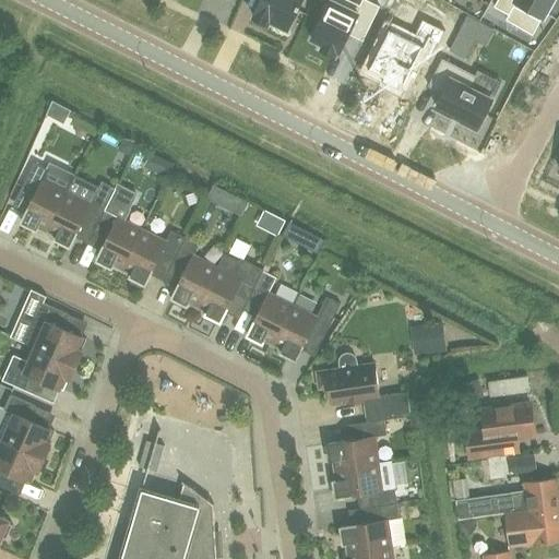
[(261,0),(253,16),(269,24),(270,21),(288,30),(301,0),(261,0)]
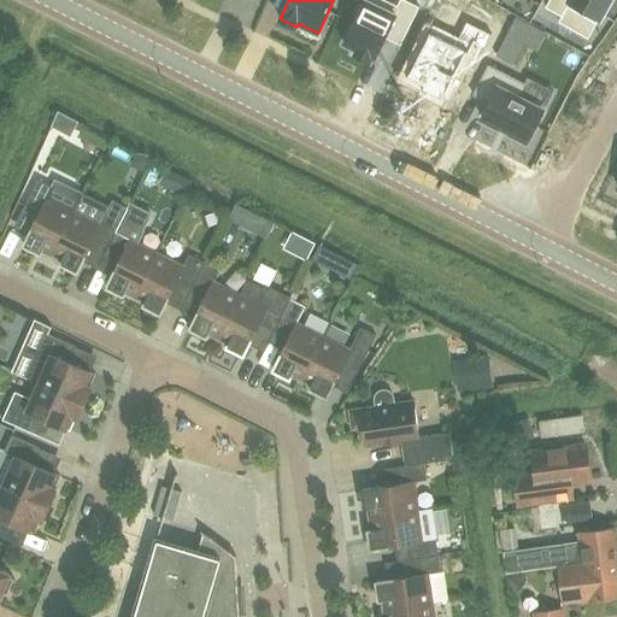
[(385,0),(365,0),(345,45),(356,50),(353,54),(371,63),(372,58),(374,59),(385,37),(388,29),(405,37),(419,7),(404,0),(400,0),(398,6),(385,0)]
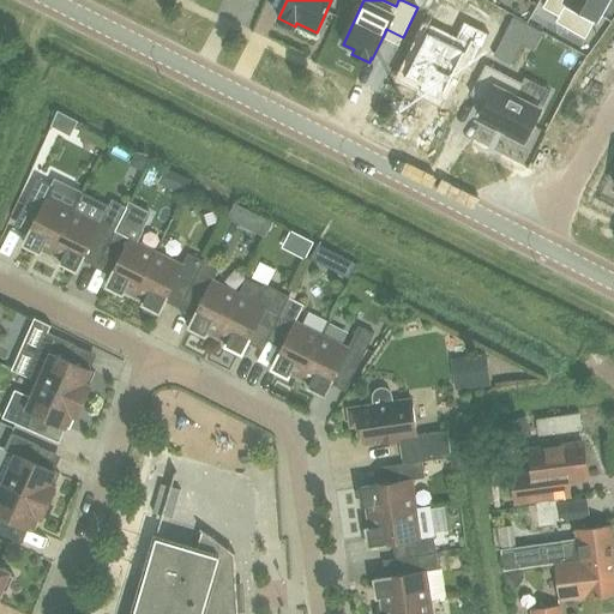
[(547,0),(543,7),(559,17),(565,7),(594,23),(594,24),(606,0),(547,0)]
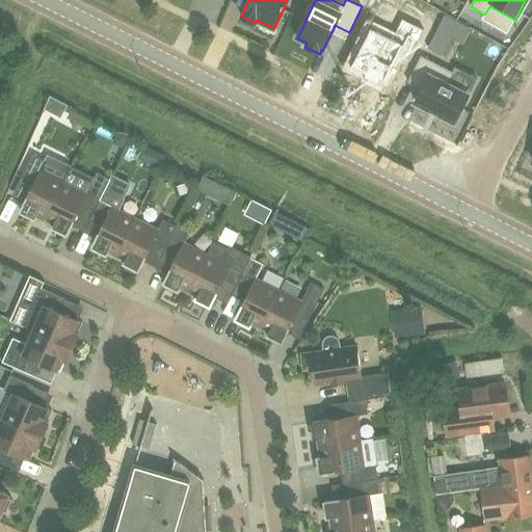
[(373,21),(351,65),(366,73),(364,76),(378,83),(380,80),(384,81),(389,73),(398,54),(409,59),(424,29),(402,19),(396,32),(373,21)]
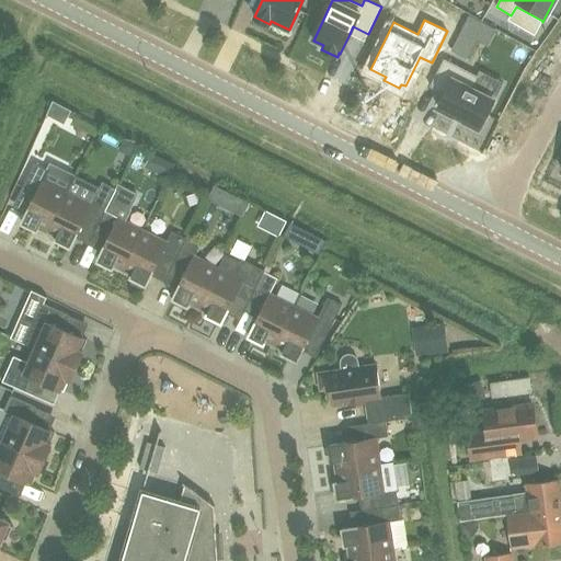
[(459,34),(451,49),(467,57),(474,42),(459,34)]
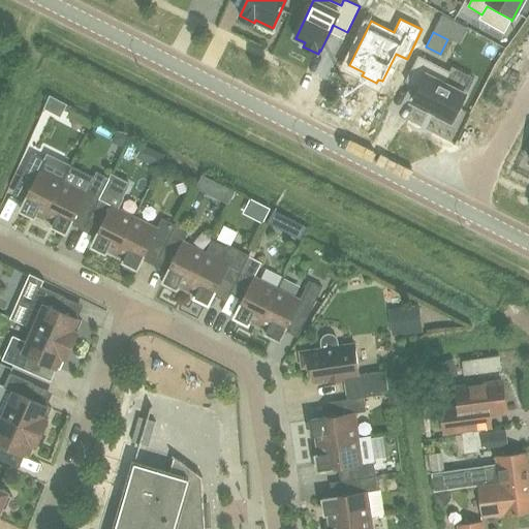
[(419,56),(406,82),(419,89),(413,101),(452,121),(466,94),(445,83),(450,72),(419,56)]
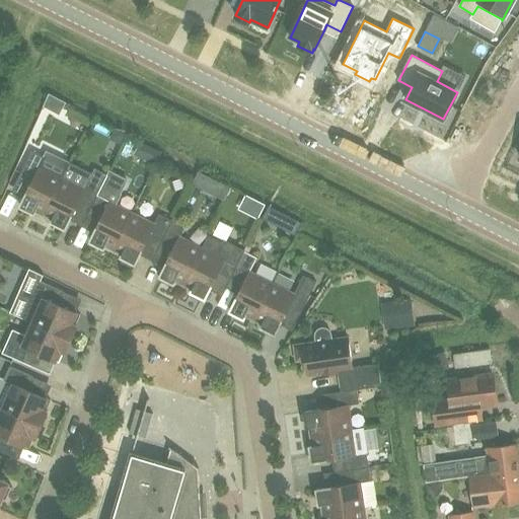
[(58,113),(64,101),(49,93),(43,103),(58,113)]
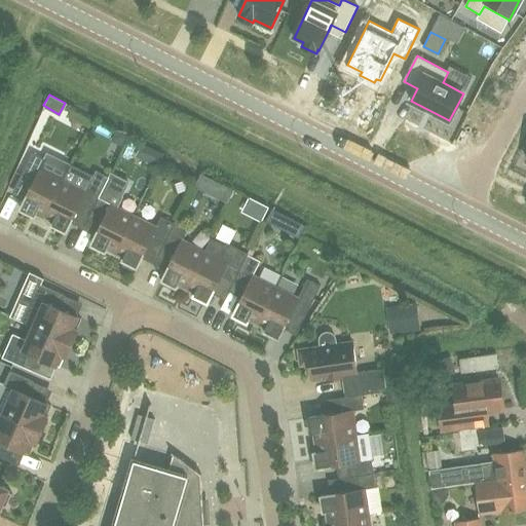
[(163,154),(153,149),(147,162),(157,167),(163,154)]
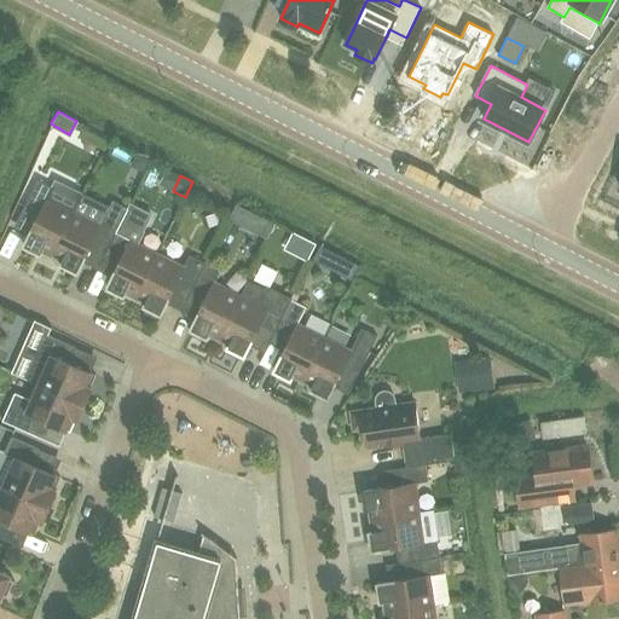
[(52,255),(74,212),(47,198),(53,186),(38,179),(24,206),(40,213),(23,246),(40,254),(42,249),(52,255)]
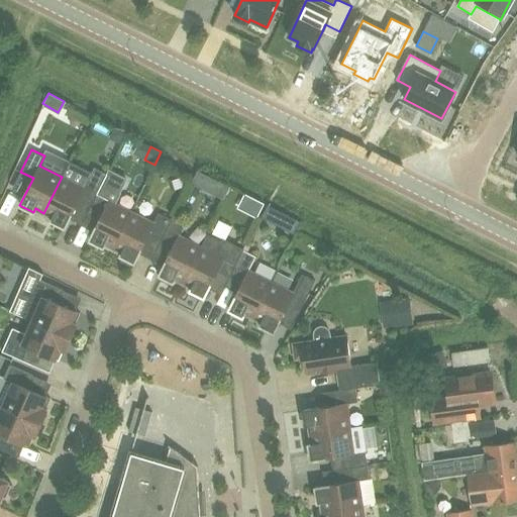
[(192,184),(201,189),(206,176),(198,172),(192,184)]
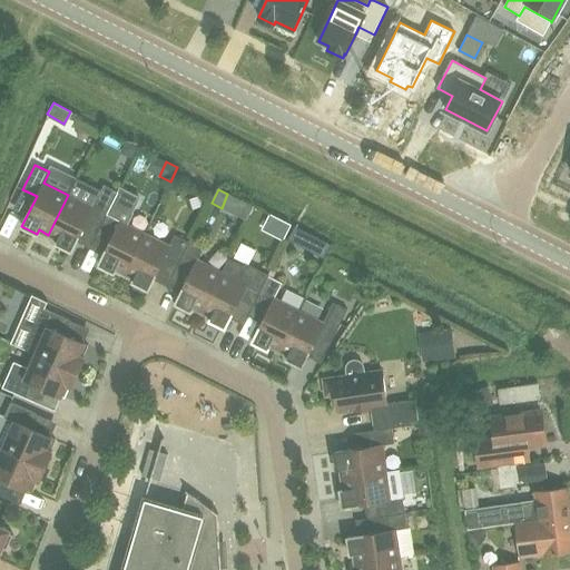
[(68,195),(48,235),(57,239),(56,243),(71,251),(86,220),(99,228),(112,203),(98,196),(92,206),(68,195)]
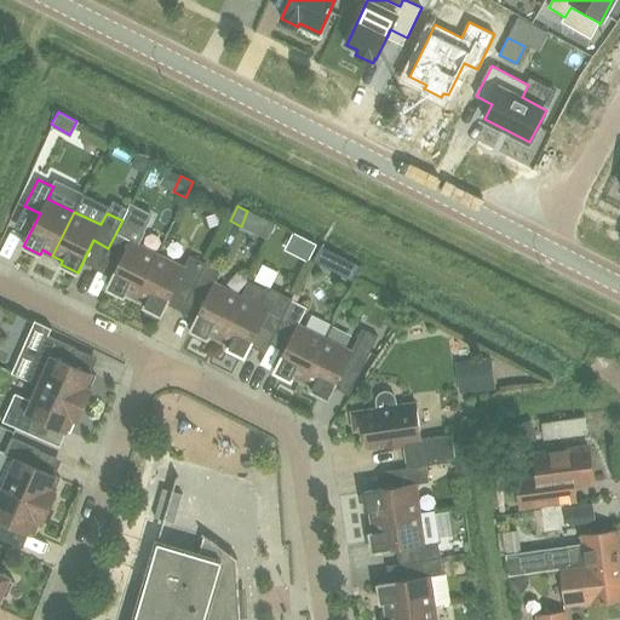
[(122,220),(108,248),(124,256),(107,287),(124,296),(126,292),(136,297),(158,253),(132,240),(137,229),(122,220)]
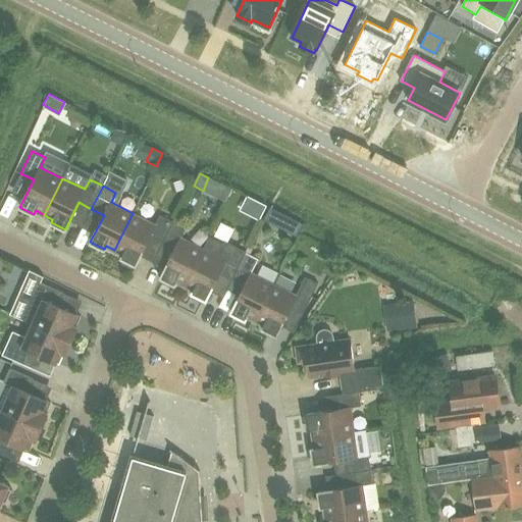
[(246,195),(239,209),(259,218),(265,204),(246,195)]
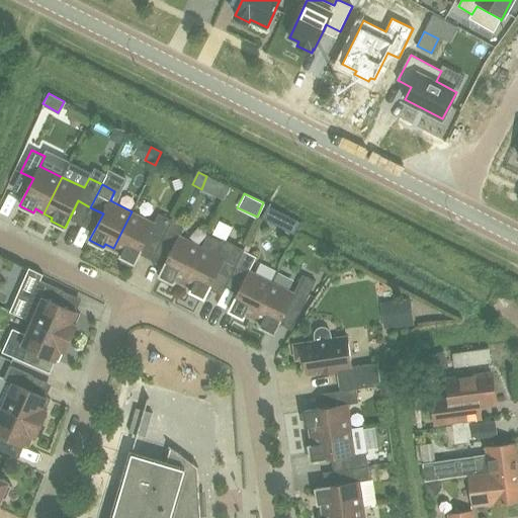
[(298,222),(269,207),(263,219),(292,234),(298,222)]
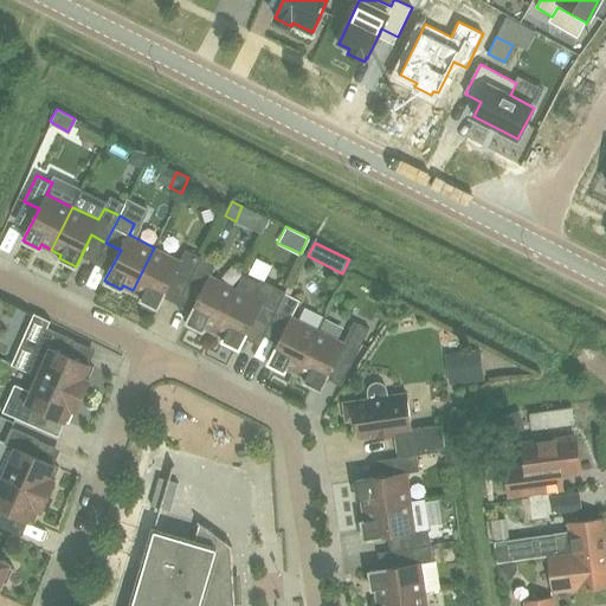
[(180,260),(154,247),(133,290),(142,295),(141,298),(158,308),(173,276),(187,283),(204,252),(202,252),(200,257),(186,250),(180,260)]
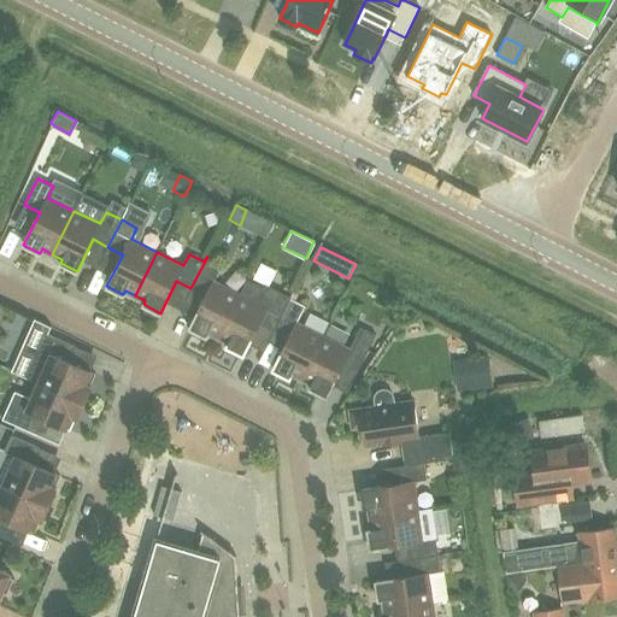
[(207,257),(191,288),(206,295),(189,328),(206,336),(209,333),(218,338),(240,294),(215,281),(222,264),(207,257)]
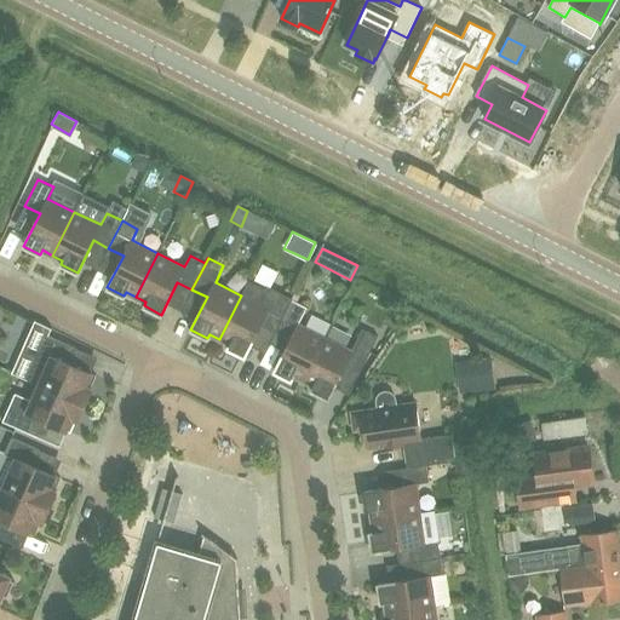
[(245,356),(260,325),(275,332),(292,299),(267,287),(265,291),(248,282),(241,296),(219,339),(229,344),(228,348),(245,356)]
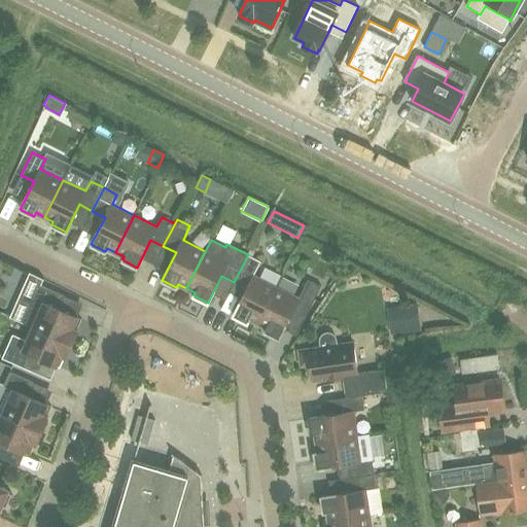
[(248,254),(234,282),(247,288),(233,315),(247,322),(249,319),(257,323),(276,286),(254,275),(260,261),(248,254)]
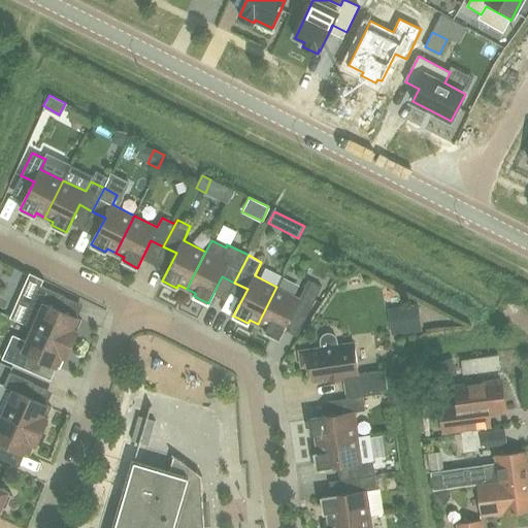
[(30,274),(10,318),(23,324),(32,328),(32,327),(72,344),(78,330),(77,329),(81,319),(77,317),(58,308),(64,295),(40,285),(42,279),(30,274)]
